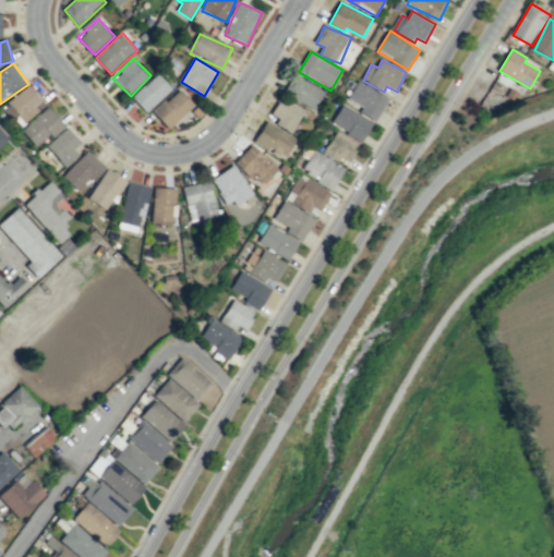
[(173,89),(159,74),(133,98),(147,113),(173,89)]
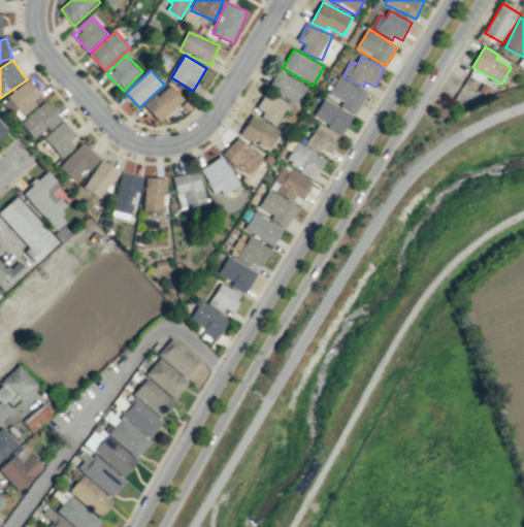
[(308,89),(281,70),(270,87),(298,105),(308,89)]
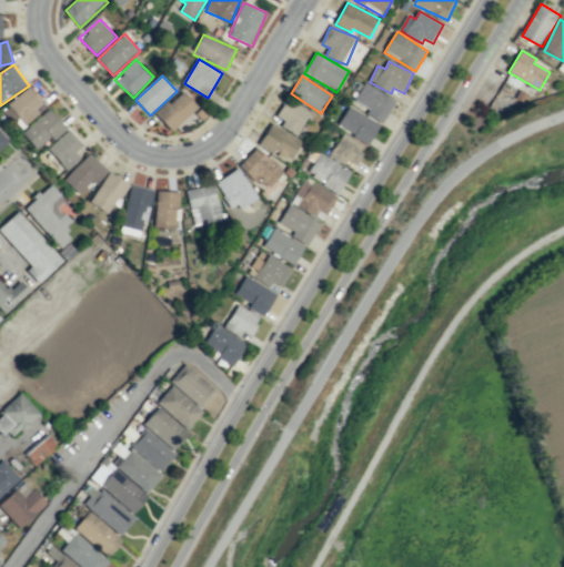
[(396,101),(366,83),(355,100),(371,110),(368,114),(383,124),(396,101)]
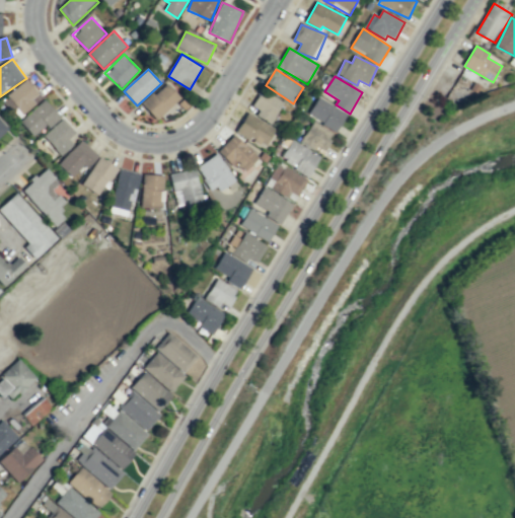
[(182,97),(167,82),(144,105),(158,121),(182,97)]
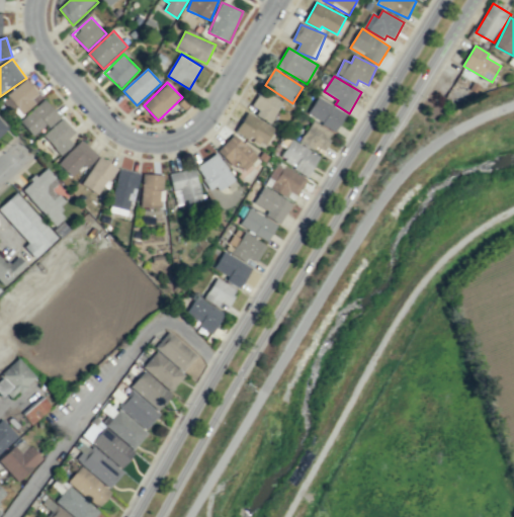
[(252,109),(273,121),(284,102),(263,90),(252,109)]
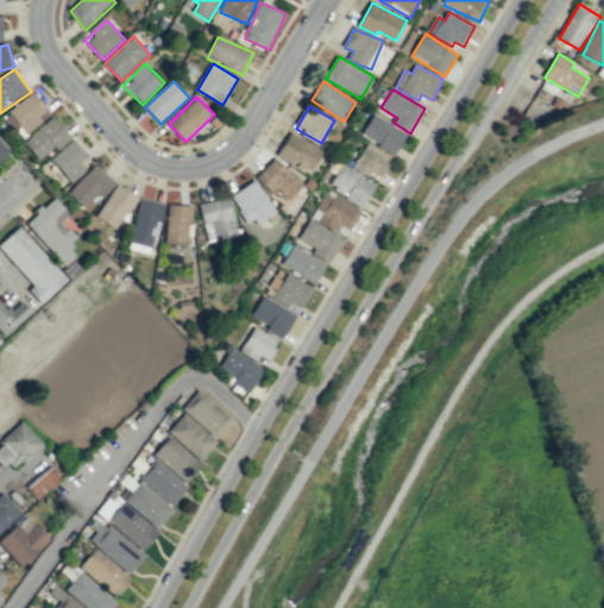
[(398,154),(409,131),(373,116),(364,137),(398,154)]
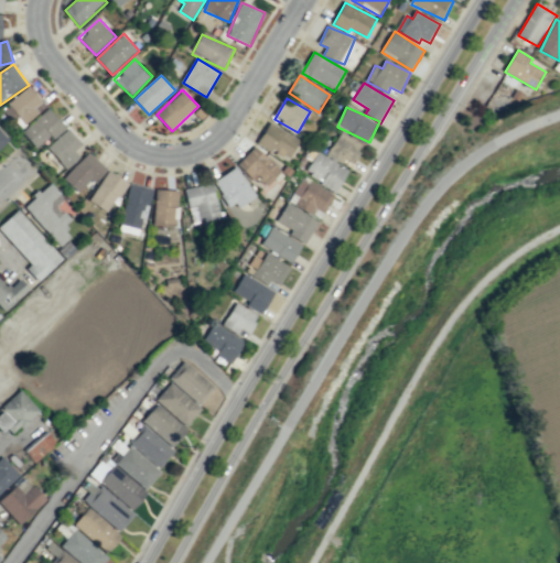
[(66,127),(50,108),(23,133),(40,151),(66,127)]
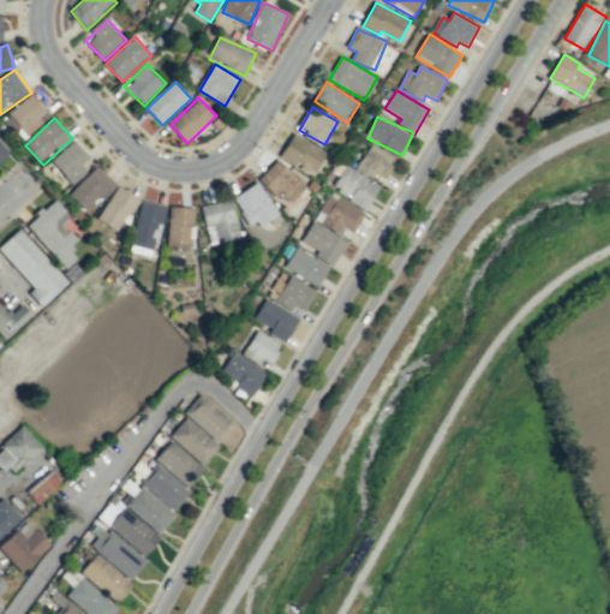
[(316,176),(329,153),(294,133),(282,155),(316,176)]
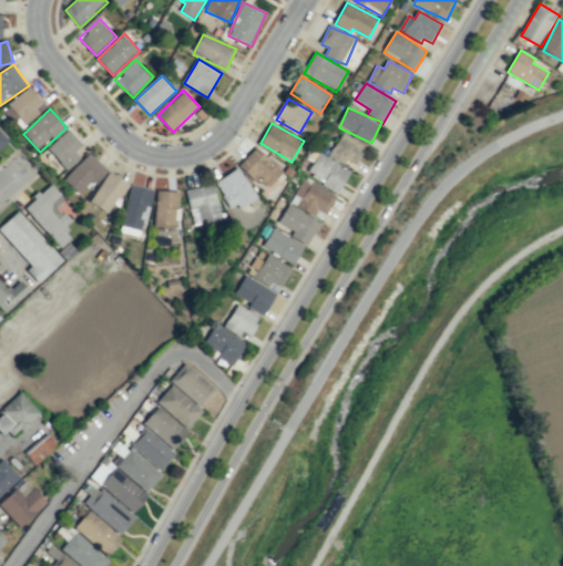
[(84,145),(70,130),(49,150),(69,170),(81,158),(77,153),(84,145)]
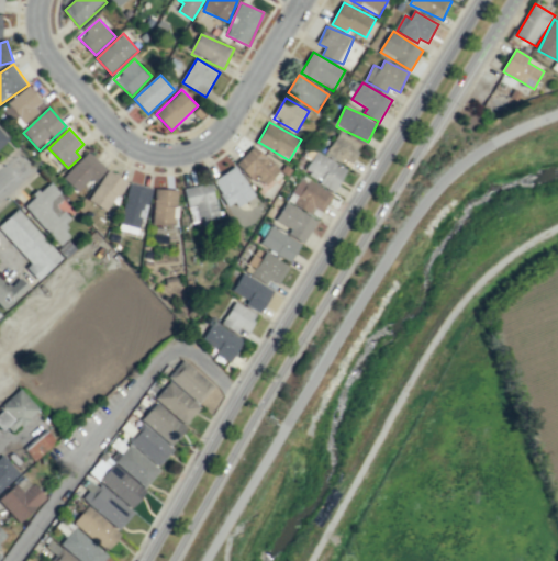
[(0,148),(9,141),(0,130),(0,148)]
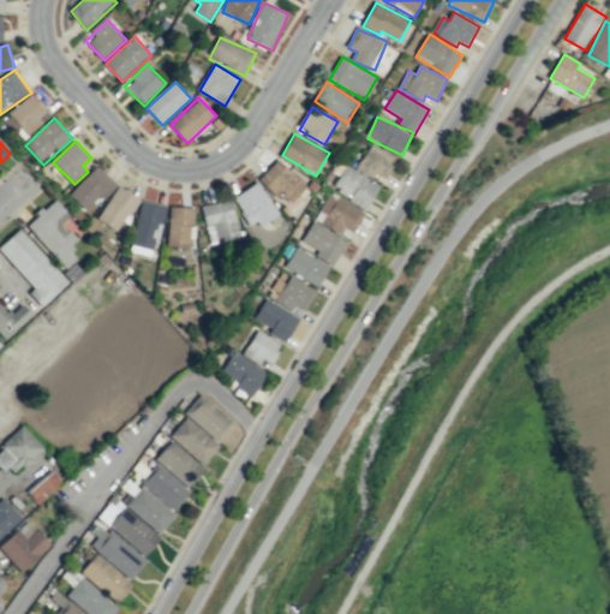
[(398,158),(371,144),(359,170),(376,178),(378,174),(387,179),(398,158)]
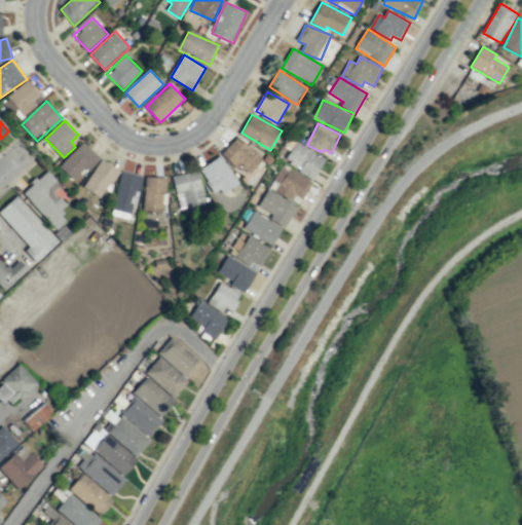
[(264,159),(239,137),(223,153),(249,177),(264,159)]
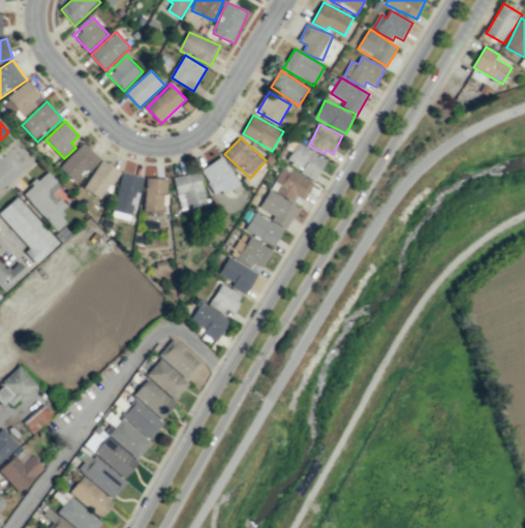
[(74,182),(87,168),(90,172),(101,159),(84,144),(61,168),(74,182)]
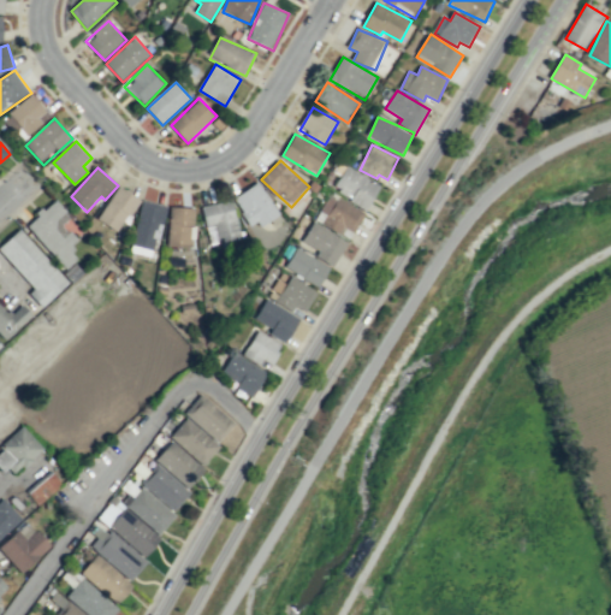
[(336,191),(372,207),(381,183),(346,167),(336,191)]
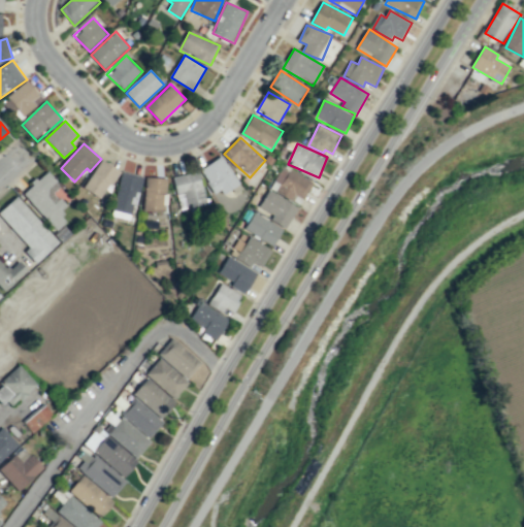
[(220,197),(240,183),(223,156),(201,170),(220,197)]
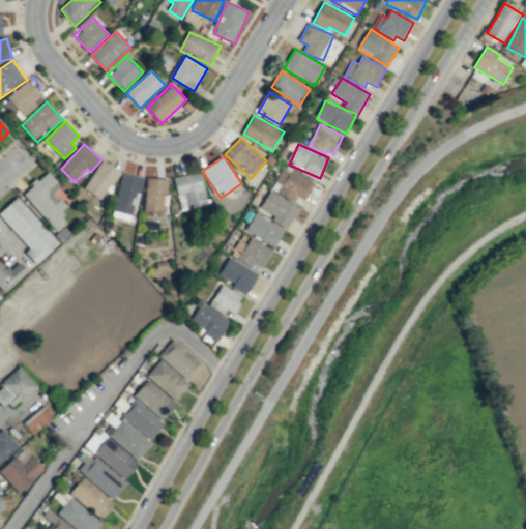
[(85,189),(104,201),(121,172),(103,160),(85,189)]
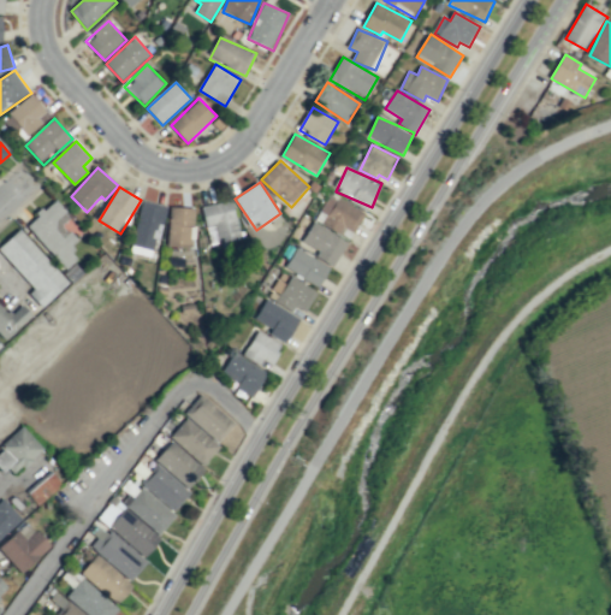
[(367,212),(331,195),(318,222),(343,234),(345,229),(356,234),(367,212)]
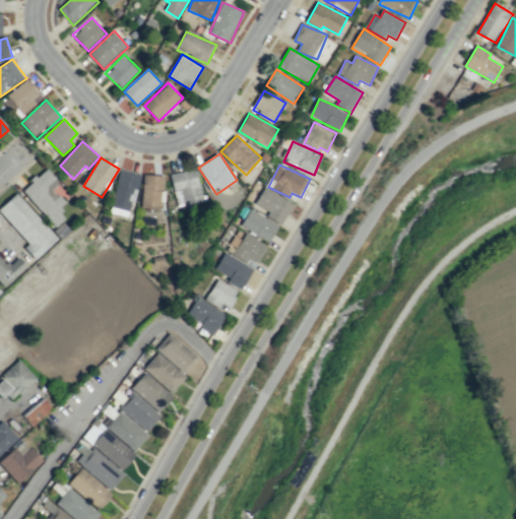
[(66,218),(60,211),(67,204),(54,190),(61,184),(47,169),(23,191),(57,228),(66,218)]
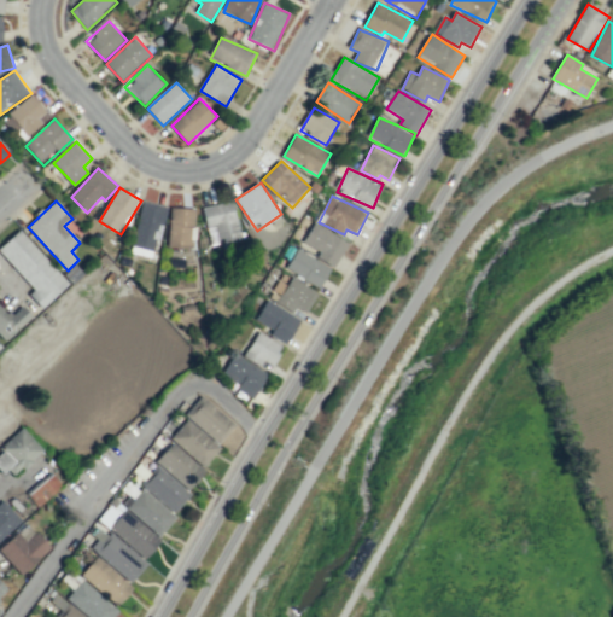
[(245,239),(235,201),(204,208),(214,248),(245,239)]
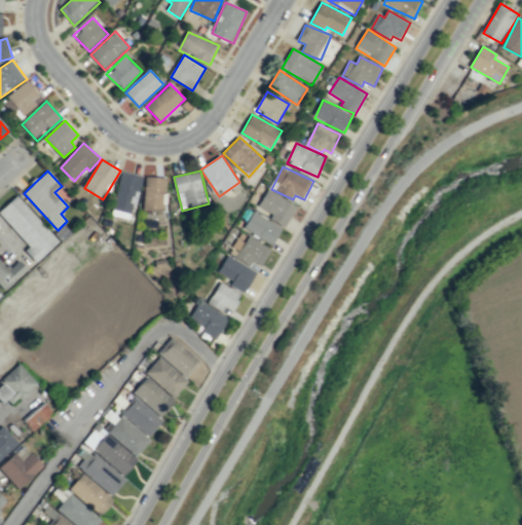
[(111,215),(132,221),(144,177),(123,172),(111,215)]
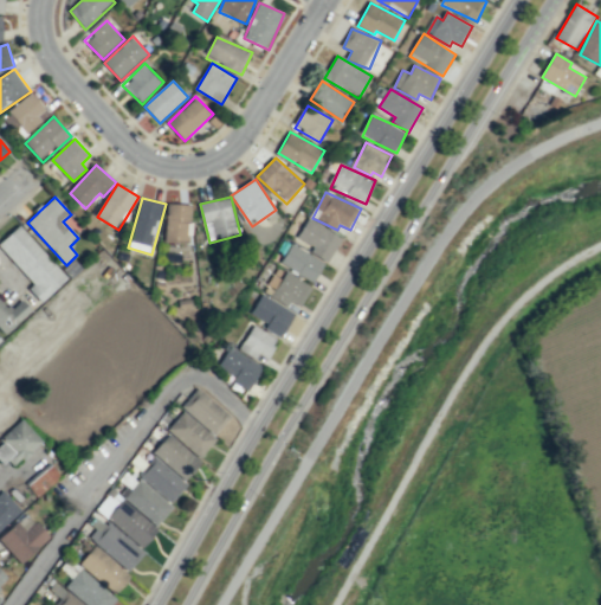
[(192,205),(168,204),(167,243),(191,244),(192,205)]
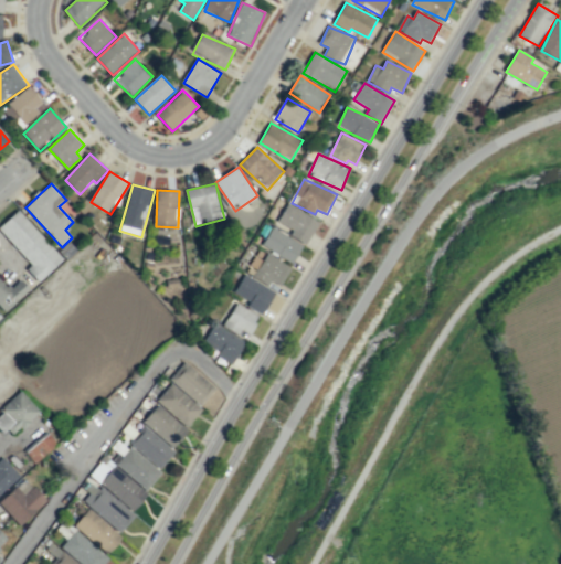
[(294,231),(292,235),(308,245),(320,222),(289,204),(279,222),(294,231)]
